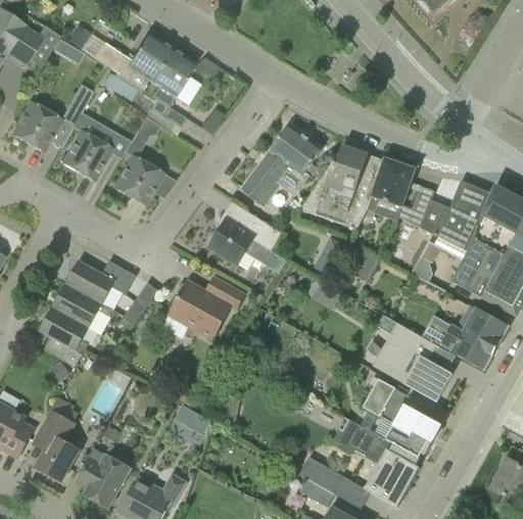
[(233,3),(228,0),(222,0),(217,8),(226,14),(233,3)]
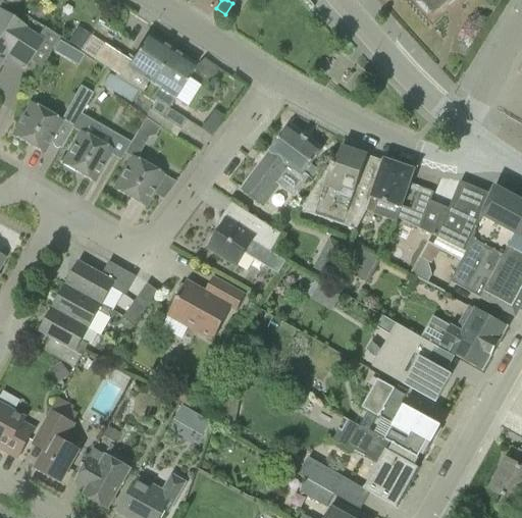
[(418,0),(427,10),(431,7),(433,10),(445,0),(418,0)]
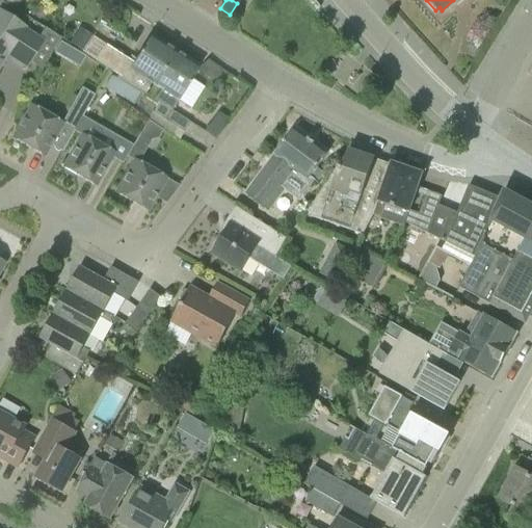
[(25,66),(29,58),(42,66),(57,35),(45,27),(38,36),(24,27),(25,26),(0,9),(0,63),(4,57),(10,56),(25,66)]
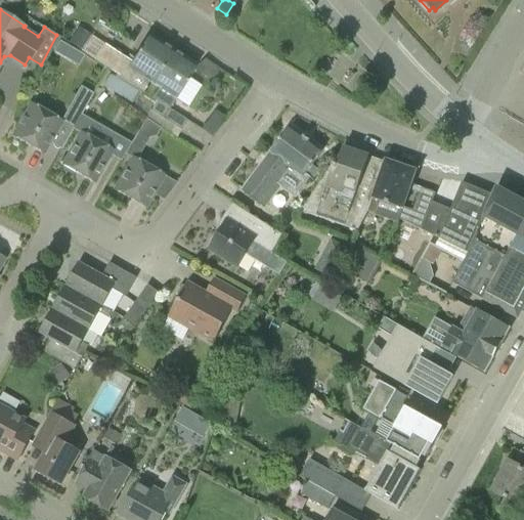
[(88,37),(75,29),(68,40),(81,48),(88,37)]
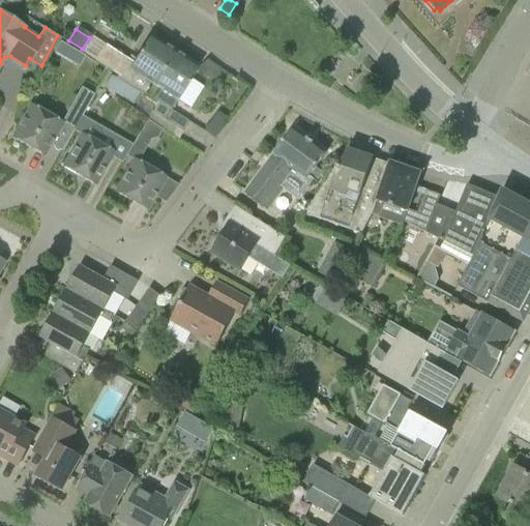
[(159,65),(171,48),(149,33),(133,61),(105,44),(95,58),(144,89),(150,81),(149,80),(157,64),(159,65)]
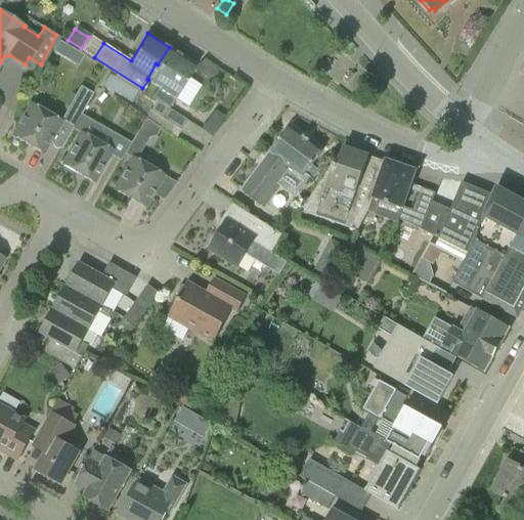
[(59,39),(53,48),(62,53),(68,44),(59,39)]
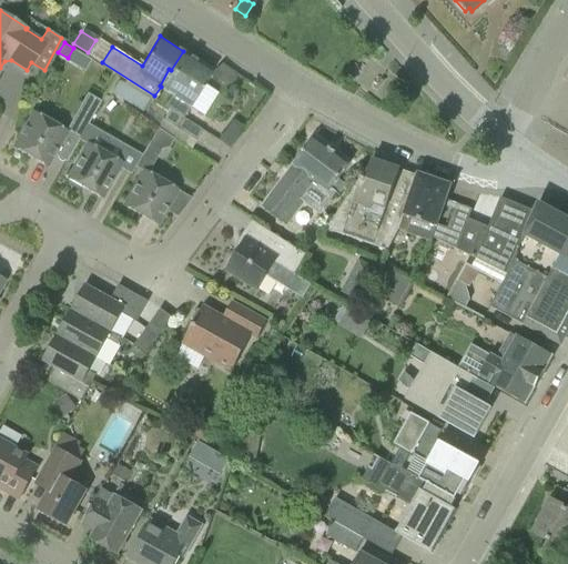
[(203,128),(183,116),(213,69),(183,51),(171,70),(169,69),(160,86),(161,87),(164,89),(155,101),(163,106),(165,103),(170,107),(162,118),(160,124),(174,133),(179,128),(195,138),(203,128)]
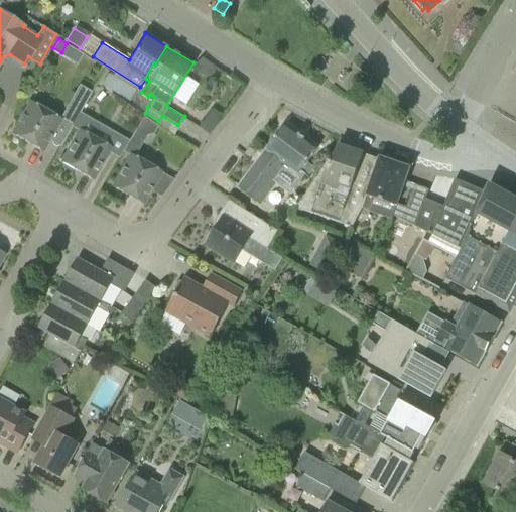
[(191,66),(190,67),(209,78),(217,67),(201,55),(194,62),(191,66)]
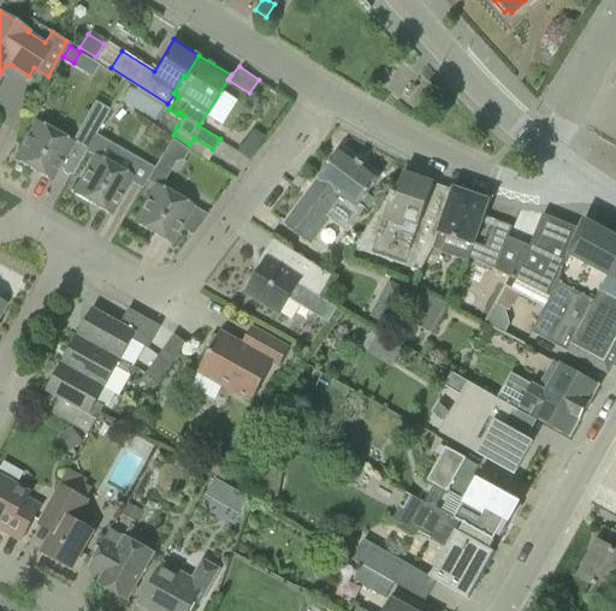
[(146,95),(137,108),(154,119),(163,106),(146,95)]
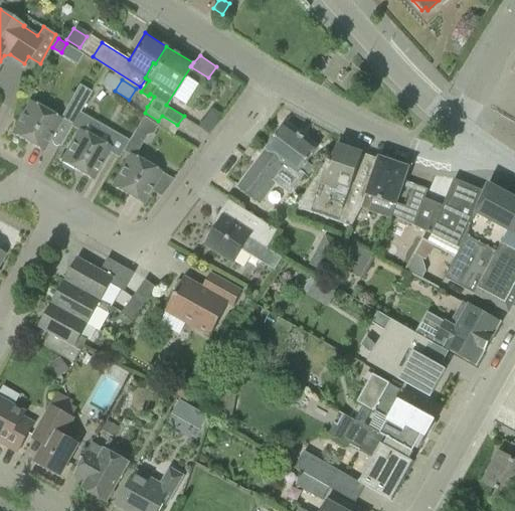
[(62,112),(74,119),(92,90),(78,82),(62,112)]
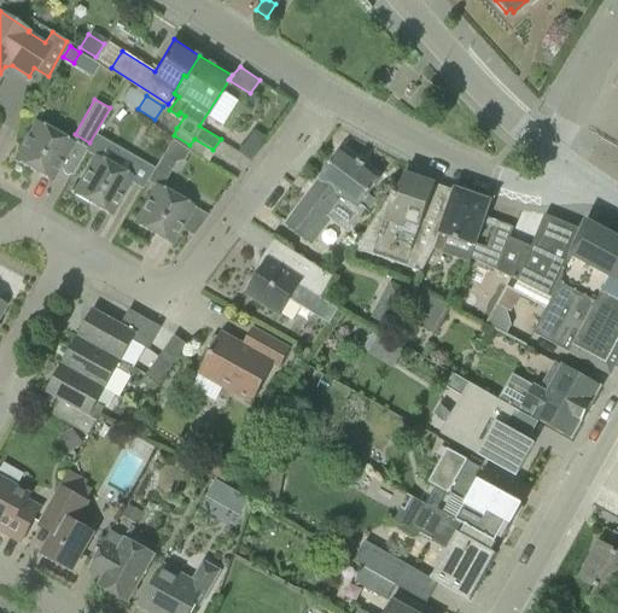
[(51,179),(58,167),(73,141),(35,120),(28,132),(13,157),(51,179)]
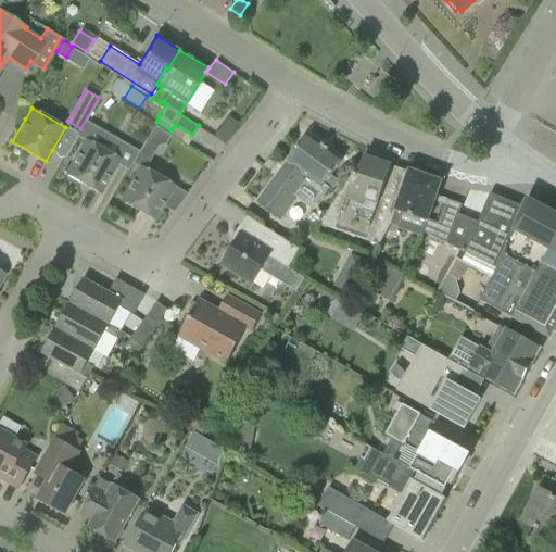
[(213,135),(224,142),(227,139),(235,128),(239,122),(228,114),(213,135)]
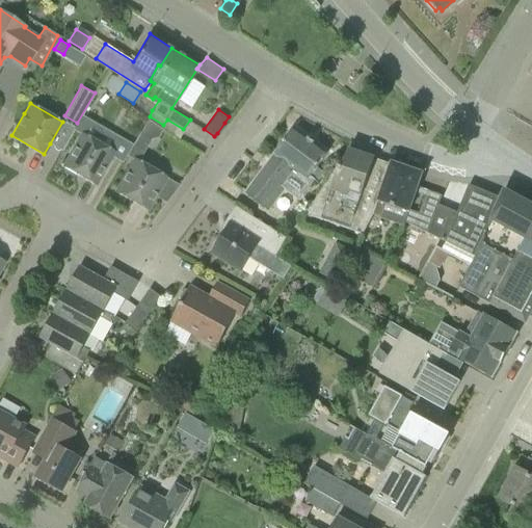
[(113,151),(100,142),(103,135),(100,123),(82,114),(74,129),(81,133),(62,164),(95,183),(113,151)]
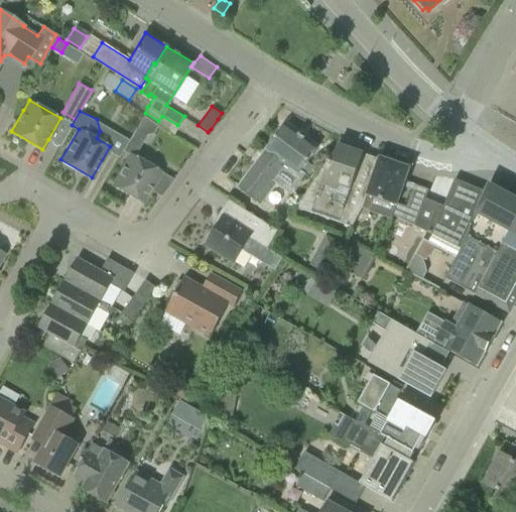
[(143,115),(136,127),(147,133),(153,132),(158,124),(143,115)]
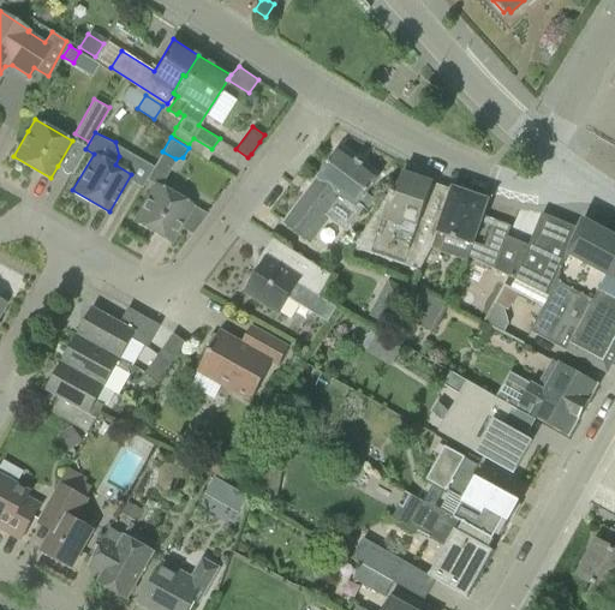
[(359,201),(380,174),(378,173),(380,173),(377,172),(376,172),(363,162),(364,161),(363,161),(362,161),(358,157),(357,156),(342,147),(341,145),(340,145),(317,175),(306,191),(285,220),(306,237),(326,211),(346,227),(364,204),(359,201)]
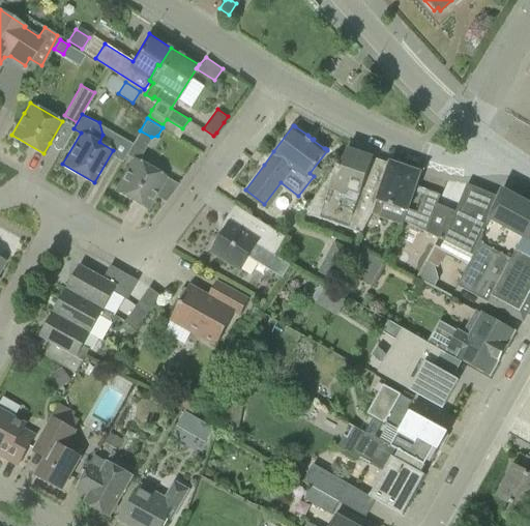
[(344,225),(369,154),(347,146),(341,165),(335,164),(304,211),(344,225)]
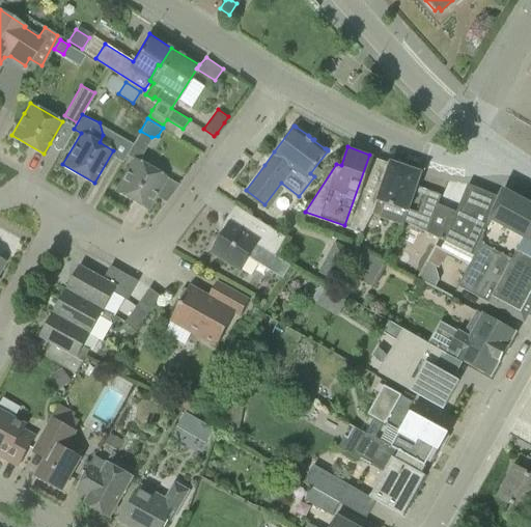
[(372,212),(391,160),(390,162),(369,155),(344,225),(362,231),(372,212)]
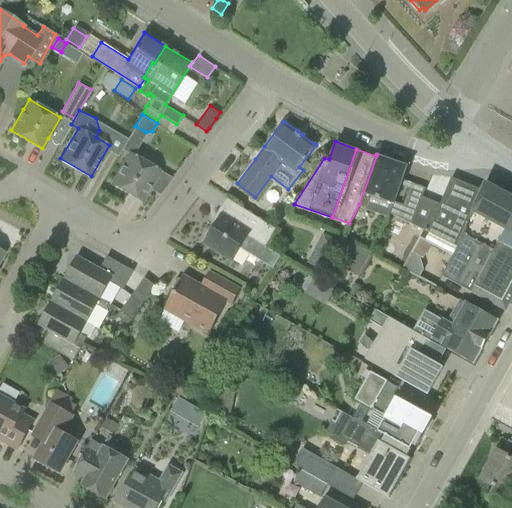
[(128,152),(111,183),(142,201),(150,186),(160,192),(171,177),(159,171),(160,169),(154,166),(153,160),(144,155),(138,157),(128,152)]
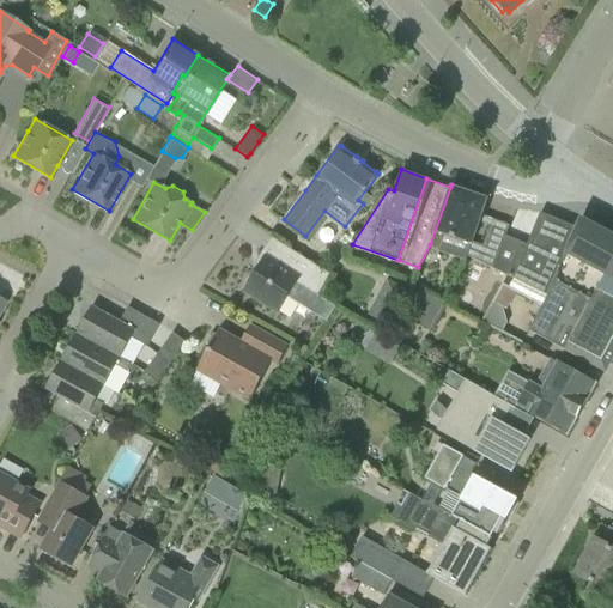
[(472,242),(487,196),(451,184),(430,244),(438,248),(444,232),(472,242)]
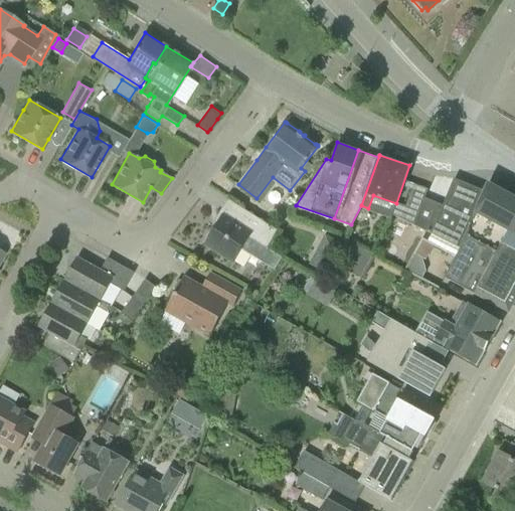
[(479,203),(484,189),(455,177),(444,203),(425,196),(424,199),(414,222),(432,231),(426,240),(434,243),(456,254),(461,245),(466,232),(475,210),(476,210),(479,203)]
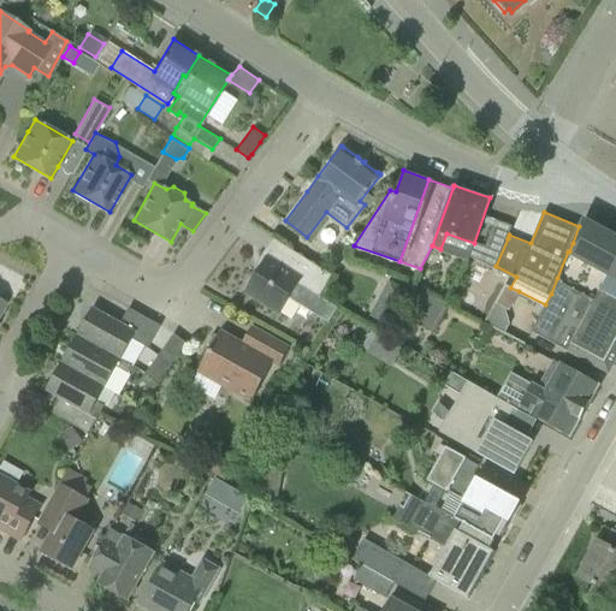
[(557,278),(615,310),(615,235),(611,232),(610,231),(610,232),(598,225),(599,225),(585,217),(580,226),(579,226),(573,243),(569,251),(568,251),(557,278)]
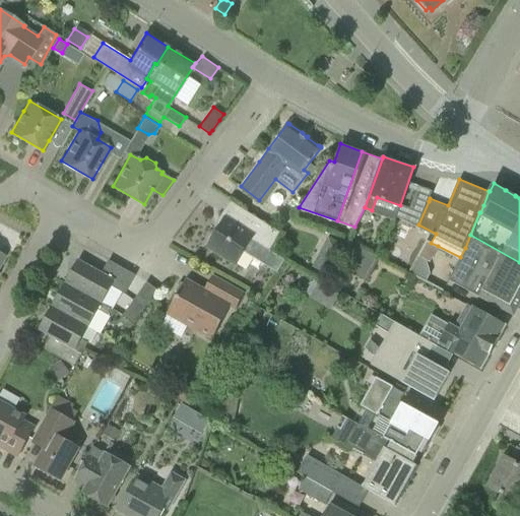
[(418,224),(429,201),(412,195),(403,216),(418,224)]
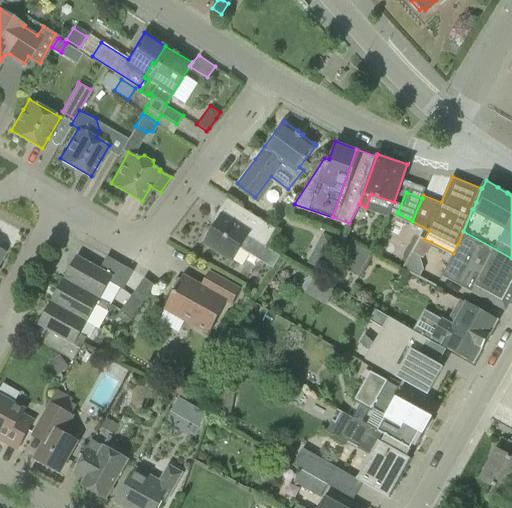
[(277,227),(260,217),(227,196),(215,214),(217,221),(213,228),(210,230),(207,232),(206,235),(206,239),(204,241),(233,259),(250,235),(265,245),(277,227)]
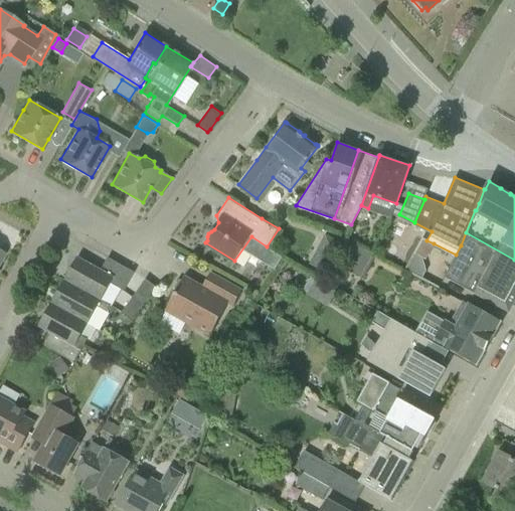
[(325,232),(309,262),(328,273),(344,242),(325,232)]
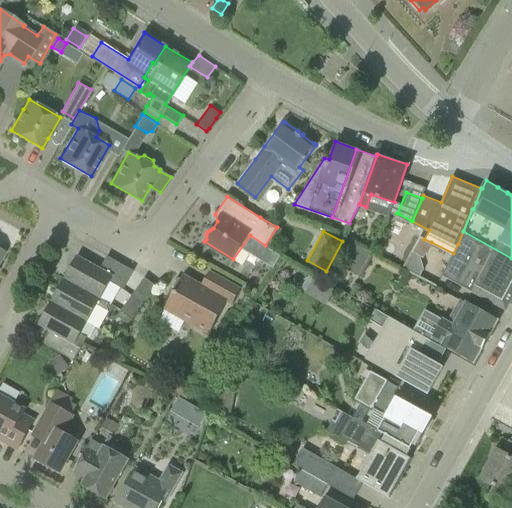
[(511,297),(511,258),(463,231),(458,244),(453,253),(441,274),(506,309),(511,297)]
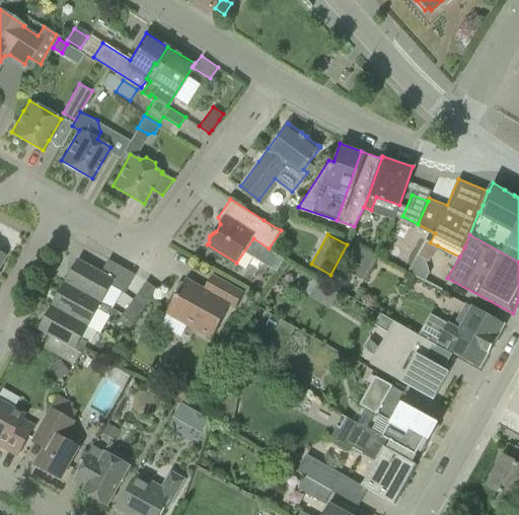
[(341,266),(366,279),(378,254),(353,241),(341,266)]
